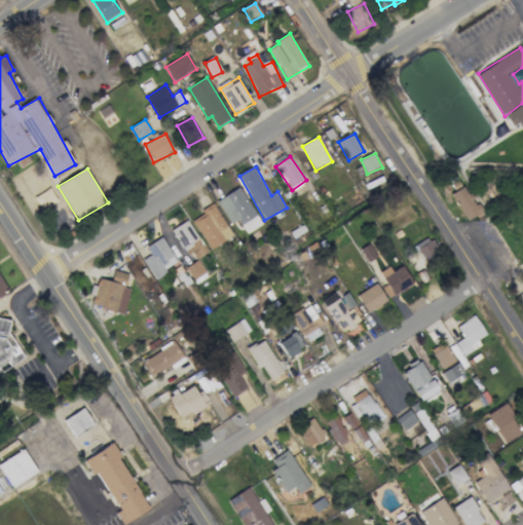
[(471,223),(486,213),(467,185),(451,195),(471,223)]
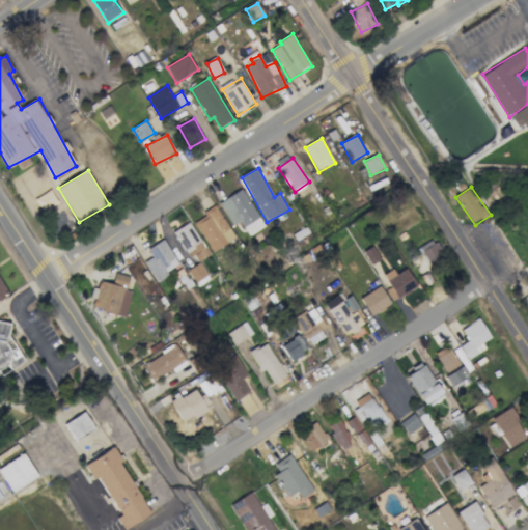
[(221,202),(233,227),(243,222),(250,235),(265,228),(245,190),(221,202)]
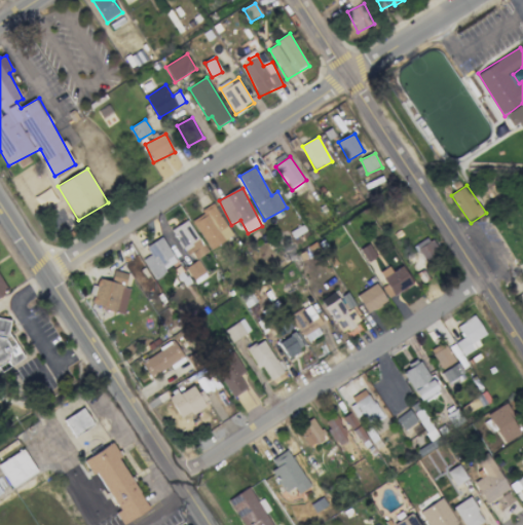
[(45,210),(59,201),(51,189),(38,196),(45,210)]
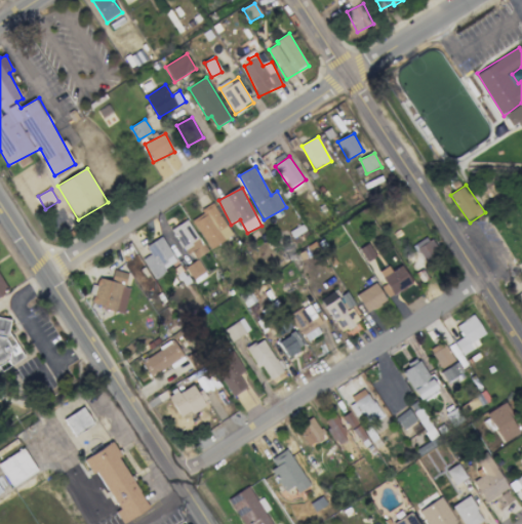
[(203,210),(205,214),(194,220),(211,249),(234,236),(214,203),(203,210)]
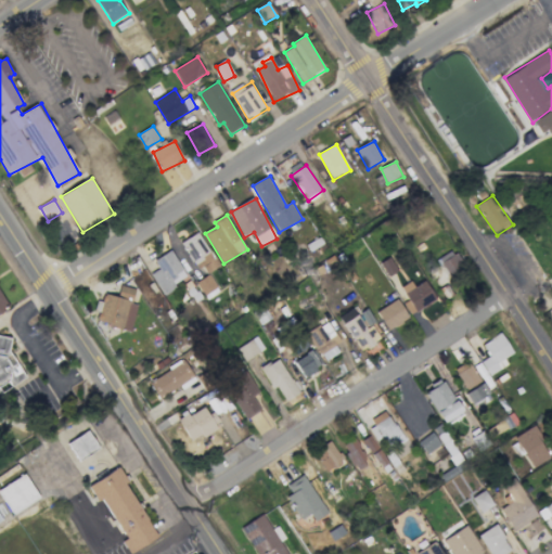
[(451,279),(466,269),(454,249),(439,260),(451,279)]
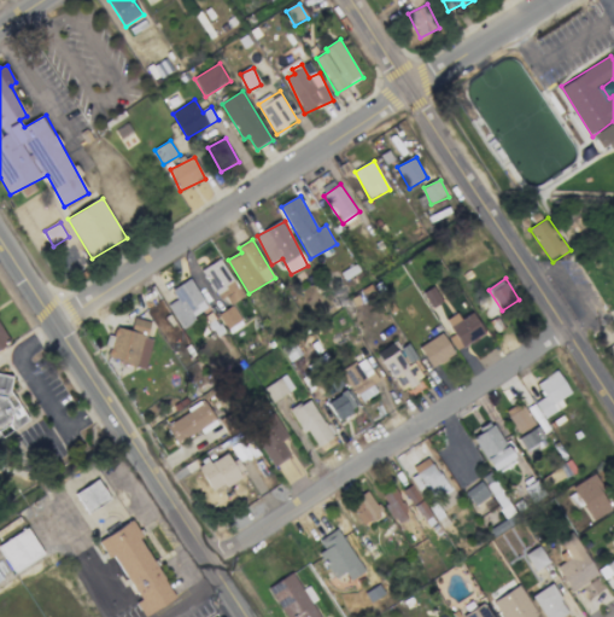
[(170,306),(185,330),(198,321),(196,316),(209,308),(192,279),(174,291),(179,300),(170,306)]
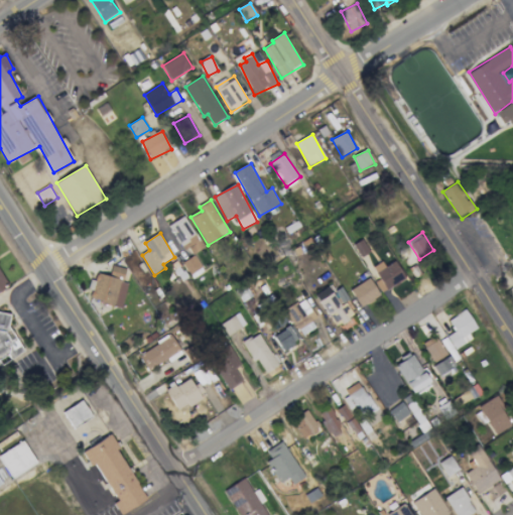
[(371,253),(363,240),(355,245),(363,258),(371,253)]
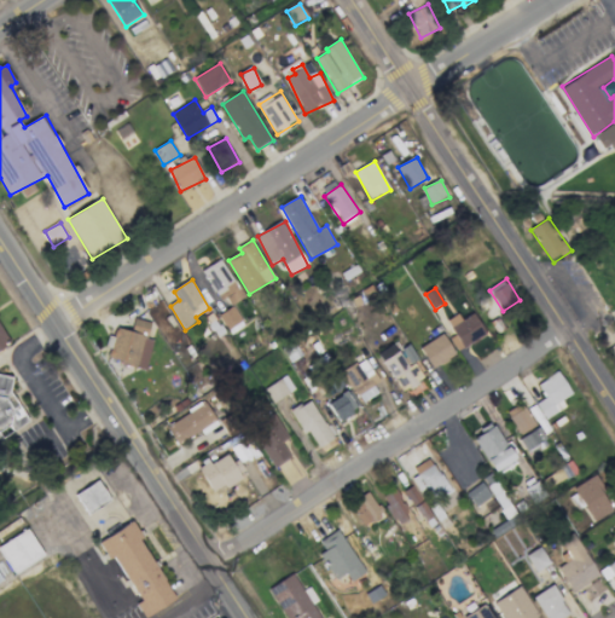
[(463,321),(459,313),(447,321),(456,335),(451,338),(459,352),(488,335),(475,313),(463,321)]
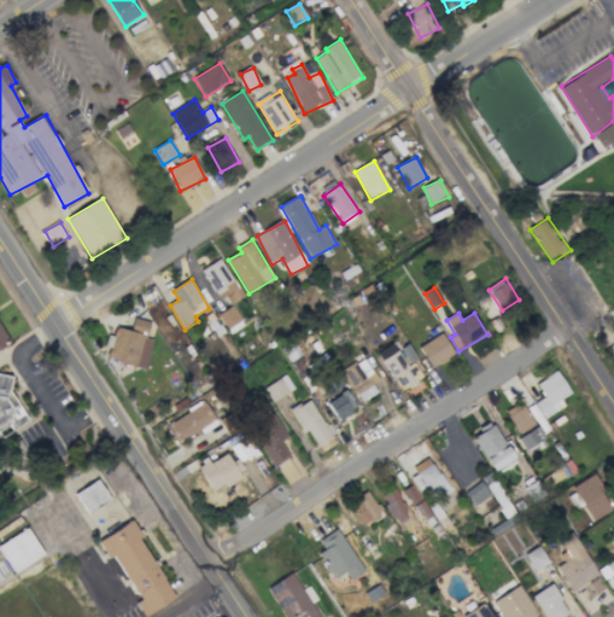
[(147,370),(156,341),(147,338),(152,322),(135,318),(132,332),(117,327),(109,359),(147,370)]
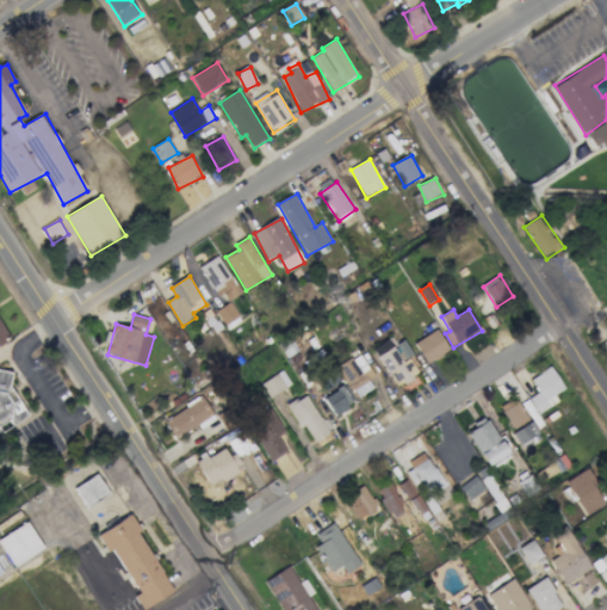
[(0,345),(12,340),(0,319),(0,345)]
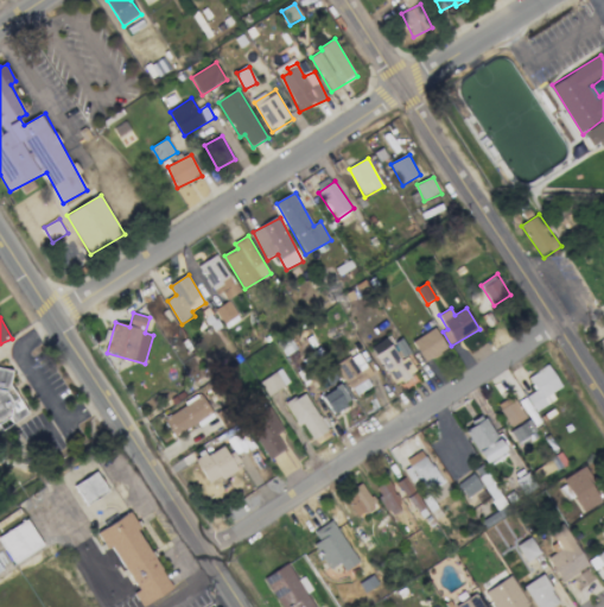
[(425,362),(449,351),(438,329),(414,341),(425,362)]
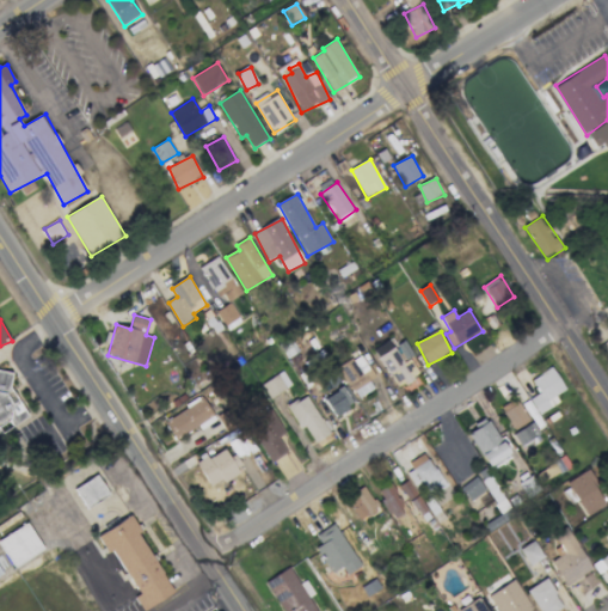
[(378,347),(395,389),(421,377),(412,359),(401,364),(392,341),(378,347)]
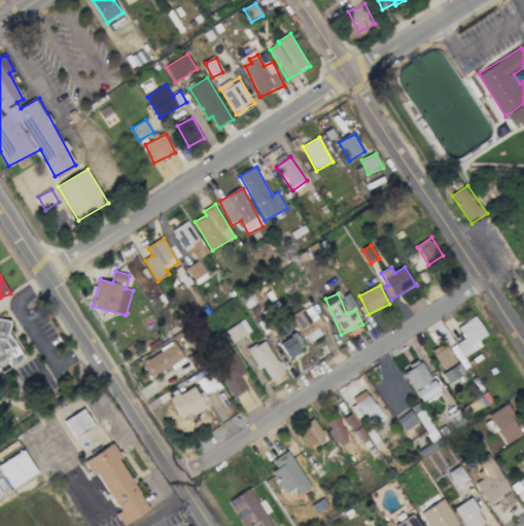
[(350,312),(358,306),(349,293),(341,299),(350,312)]
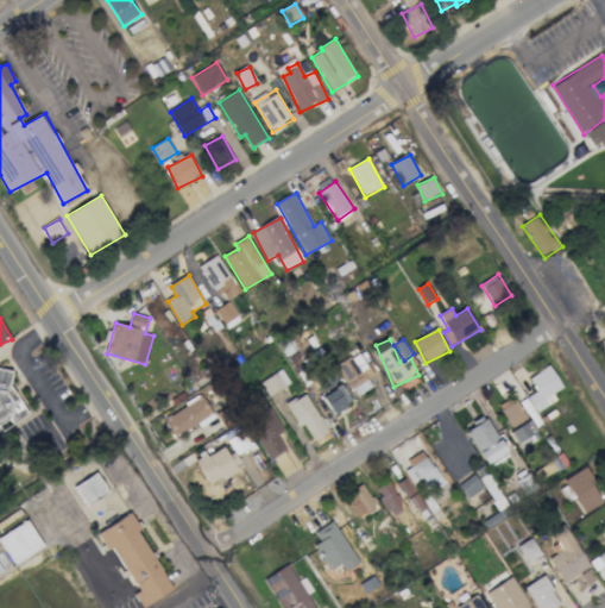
[(370,378),(373,376),(363,353),(339,364),(355,397),(373,388),(370,378)]
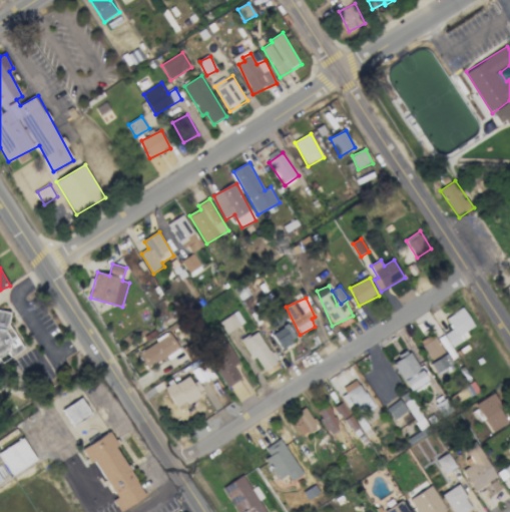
[(467,332),(476,327),(464,308),(447,319),(454,330),(446,335),(454,348),(470,338),(467,332)]
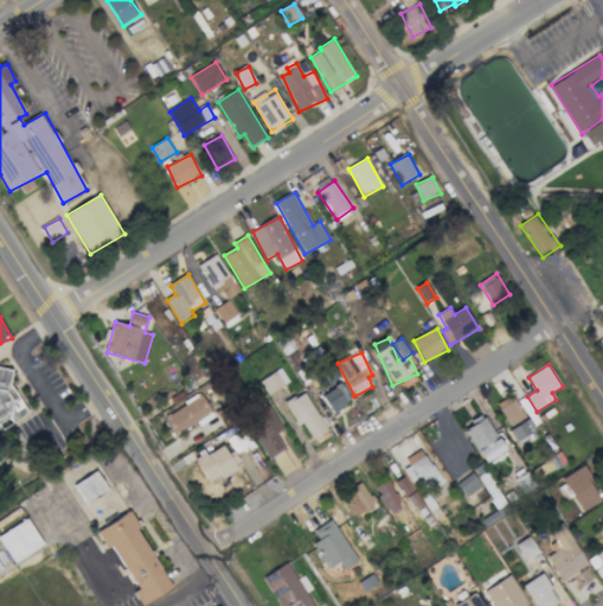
[(0,432),(31,414),(4,368),(0,369),(0,432)]
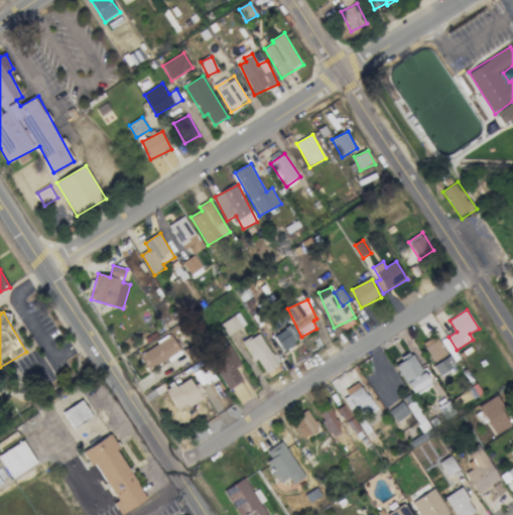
[(229,337),(247,326),(240,313),(222,324),(229,337)]
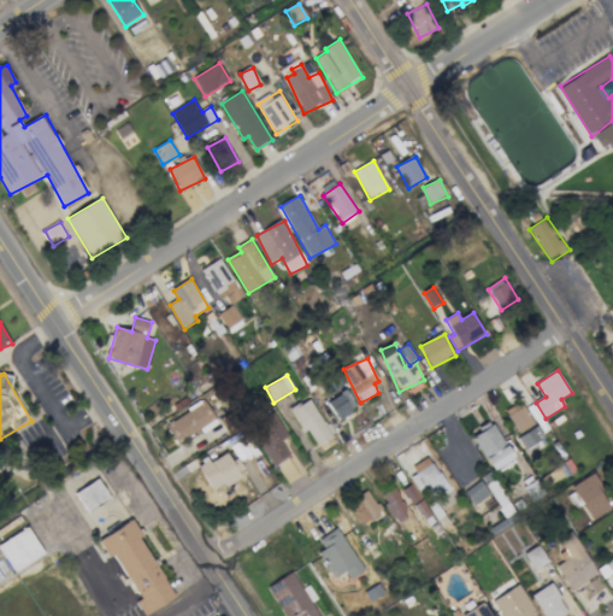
[(335,439),(311,398),(293,409),(317,449),(335,439)]
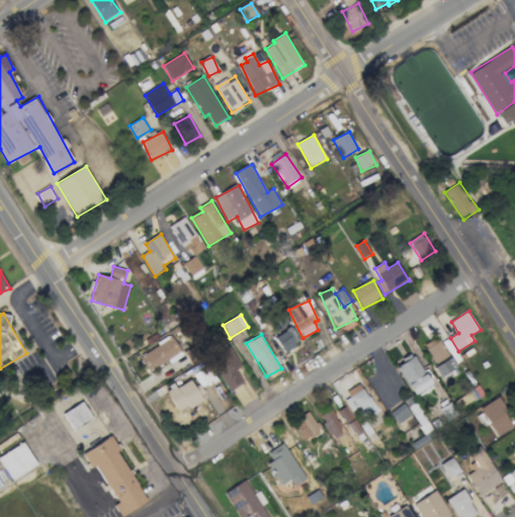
[(426,344),(436,365),(450,358),(440,337),(426,344)]
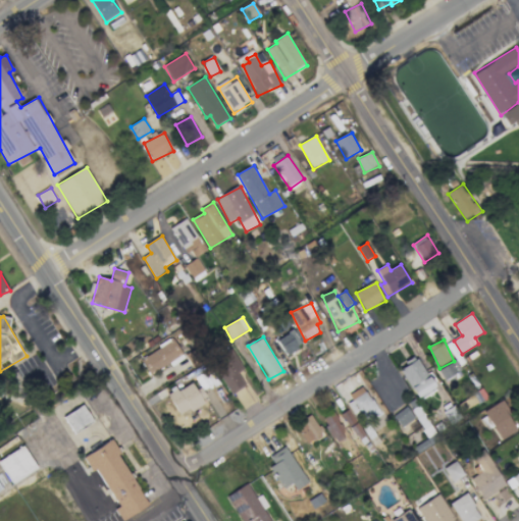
[(184,357),(175,341),(142,358),(150,374),(184,357)]
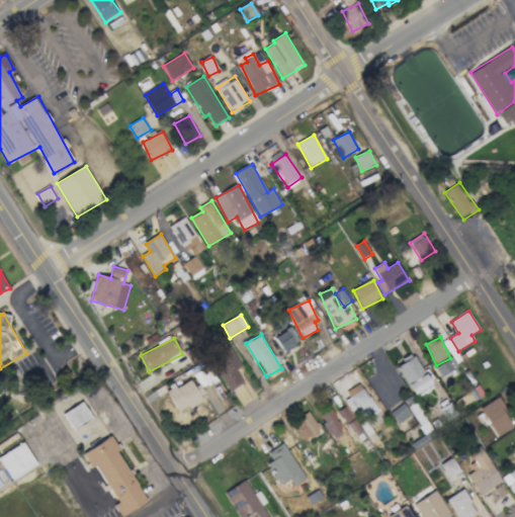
[(244,367),(231,346),(210,358),(232,393),(246,383),(238,370),(244,367)]
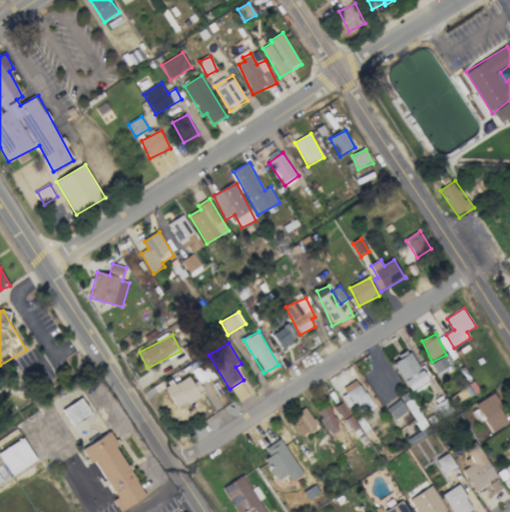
[(411,391),(428,381),(411,352),(394,363),(411,391)]
